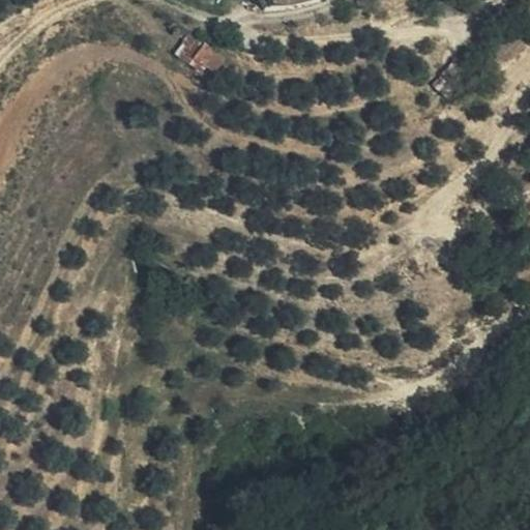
[(207,77),(224,54),(192,31),(175,54),(207,77)]
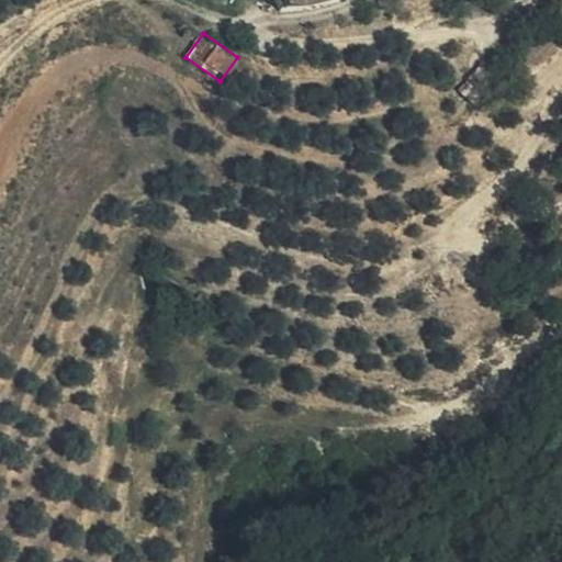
[(462,150),(472,139),(461,128),(460,127),(449,137),(462,150)]
